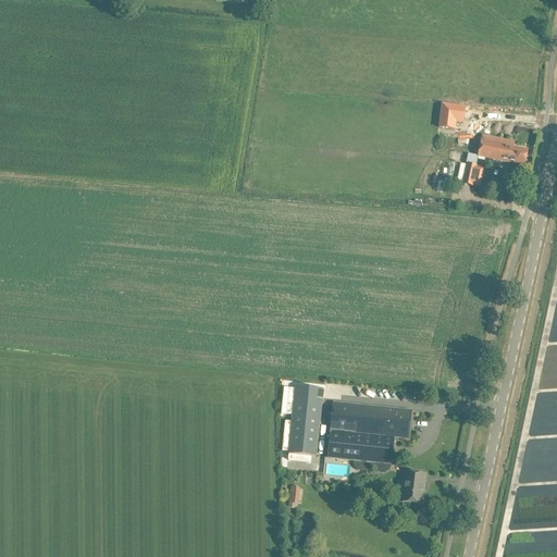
[(463,123),(465,108),(442,106),(440,128),(454,131),(455,122),(463,123)]
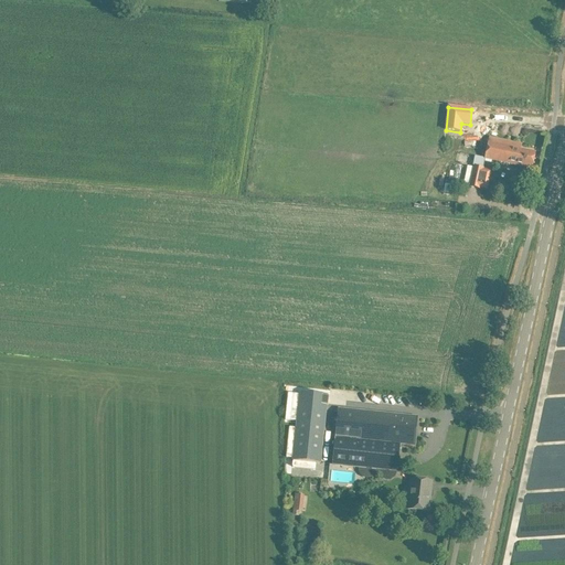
[(486,159),(521,167),(532,169),(535,152),(520,150),(521,145),(490,138),(486,159)]
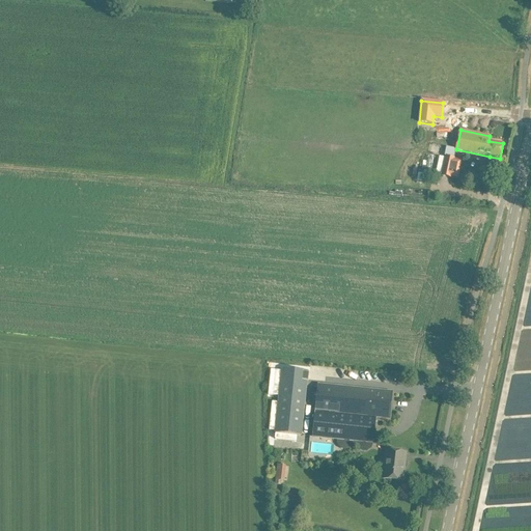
[(450,177),(459,179),(463,161),(453,159),(455,149),(446,147),(444,156),(445,157),(445,158),(440,157),(436,173),(441,174),(441,175),(450,177)]
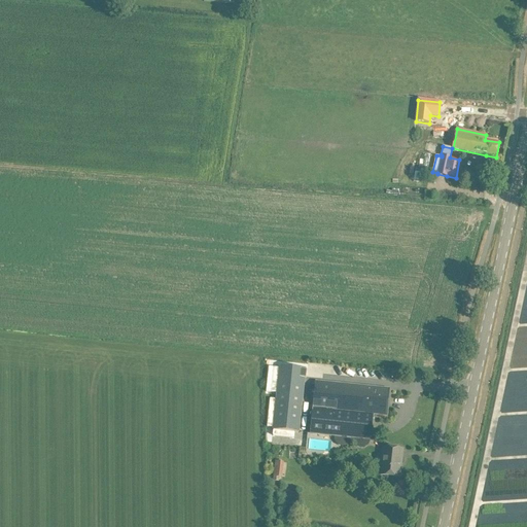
[(273,429),(301,432),(307,369),(280,365),(273,429)]
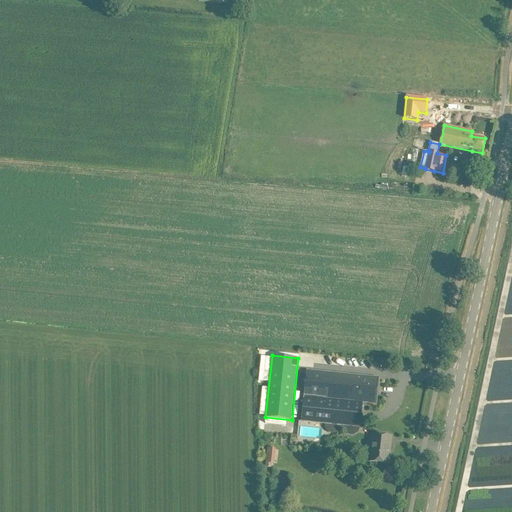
[(341,429),(342,426),(343,426),(343,429),(346,433),(350,435),(355,434),(359,431),(360,427),(362,402),(375,404),(378,378),(306,371),(301,421),(325,424),(325,428),(328,431),(332,433),(337,433),(341,429)]
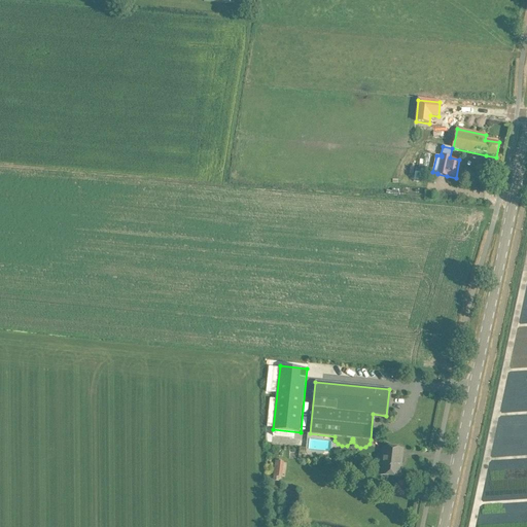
[(383,448),(380,476),(399,478),(402,450),(383,448)]
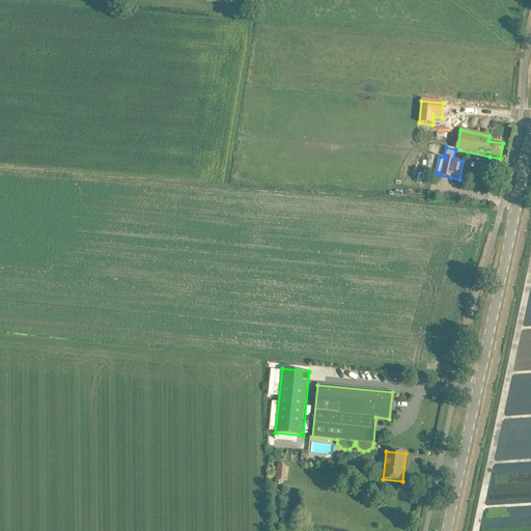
[(309,455),(303,458),(306,464),(312,460),(309,455)]
